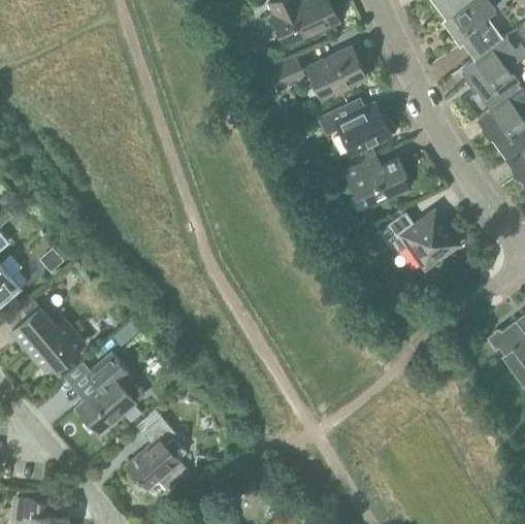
[(274,15),(270,18),(284,47),(338,23),(327,0),(308,0),(299,5),(296,0),(280,0),(269,5),(274,15)]
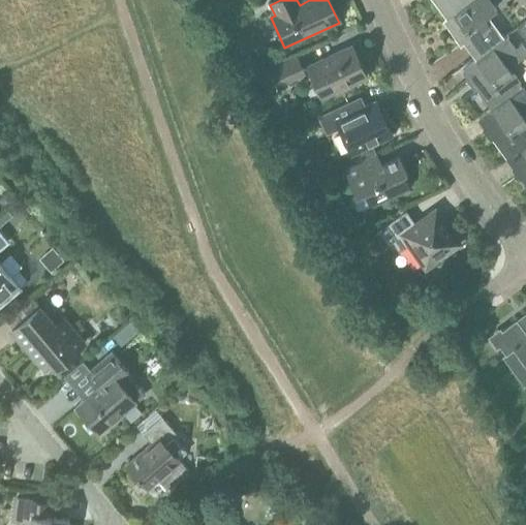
[(430,0),(446,22),(474,0),(430,0)]
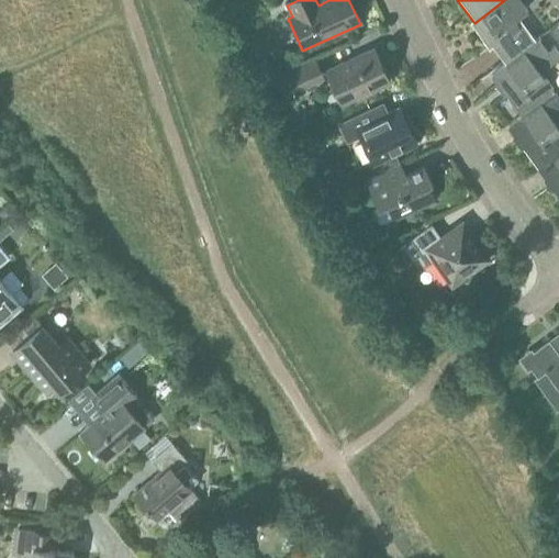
[(504,0),(474,23),(471,26),(485,45),(489,43),(506,66),(533,46),(515,22),(528,12),(524,8),(533,1),(530,0),(504,0)]
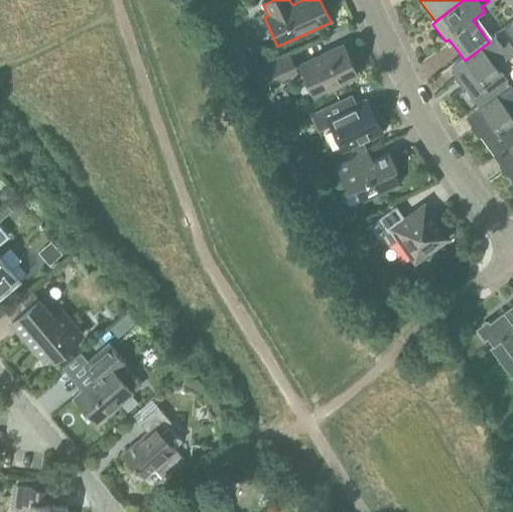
[(489,42),(465,60),(454,69),(465,84),(463,86),(480,109),(511,87),(497,69),(512,56),(512,49),(509,44),(502,49),(495,38),(489,42)]
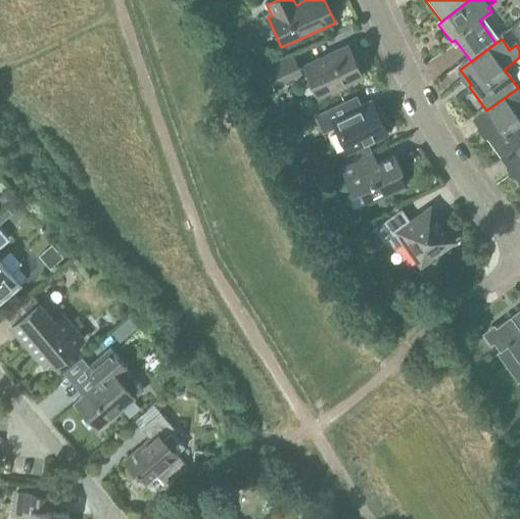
[(361,74),(358,76),(348,54),(349,53),(347,49),(304,69),(305,73),(308,72),(318,94),(316,95),(317,98),(362,78),(361,74)]
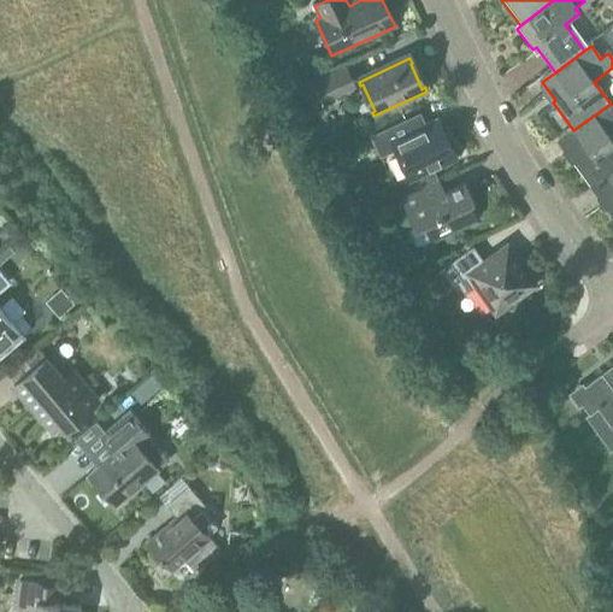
[(324,103),(353,88),(346,70),(316,84),(324,103)]
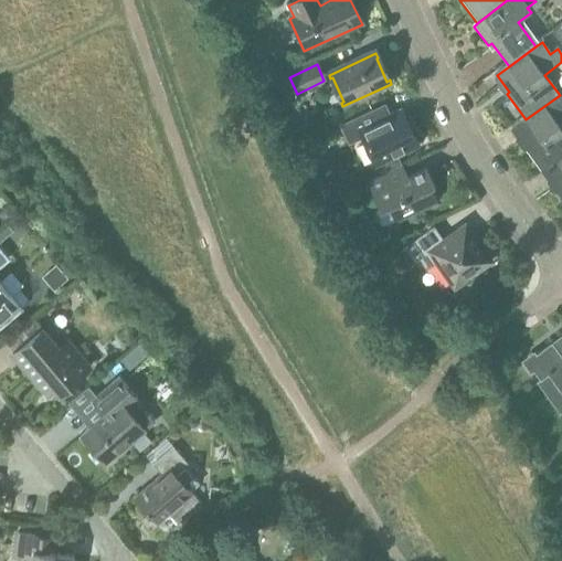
[(561,94),(560,95),(526,119),(527,120),(512,128),(527,147),(525,149),(543,175),(545,173),(548,170),(561,159),(561,94)]
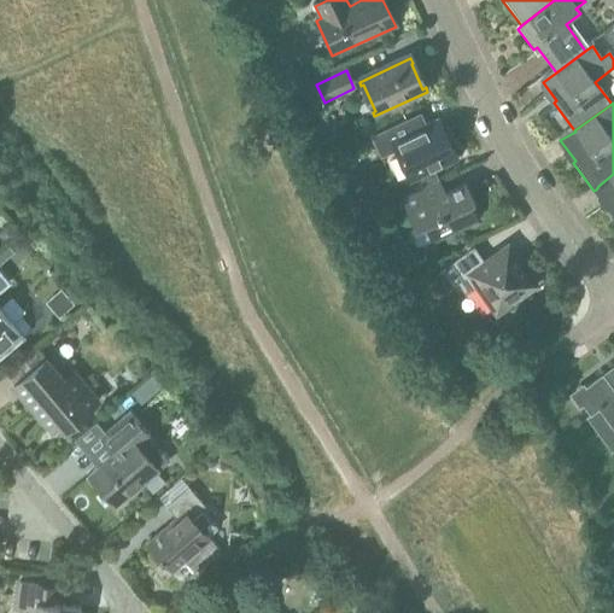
[(440,124),(413,138),(407,123),(374,138),(381,156),(397,150),(410,180),(456,159),(440,124)]
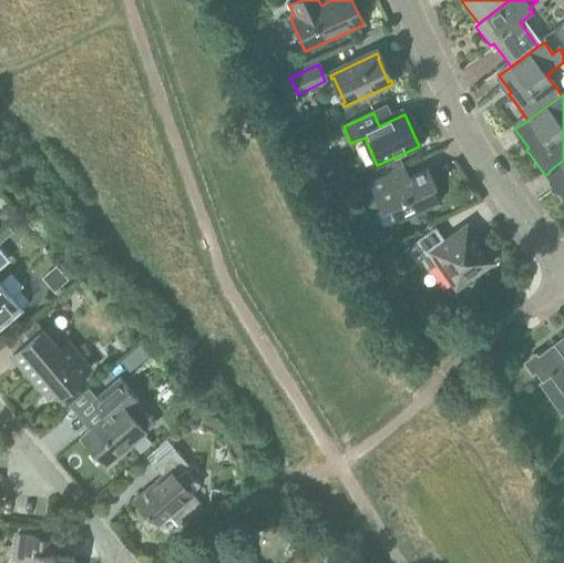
[(305,159),(308,157),(315,154),(310,143),(303,146),(300,147),(305,159)]
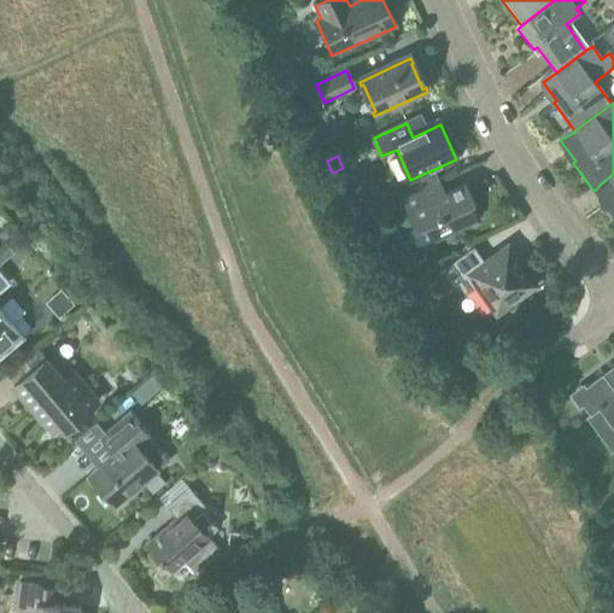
[(613,174),(598,186),(596,190),(609,208),(607,210),(613,220),(613,174)]
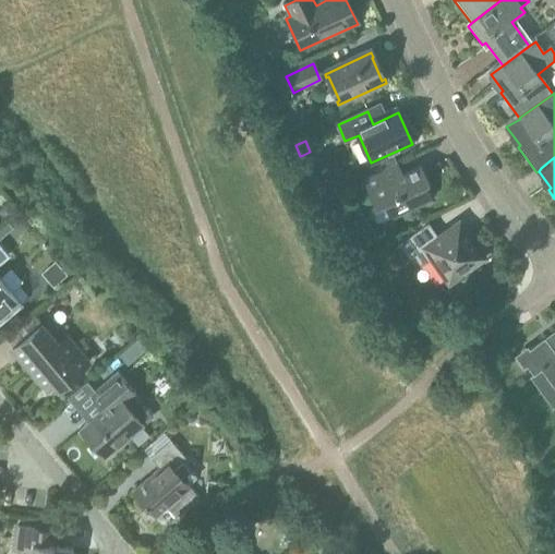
[(432,203),(424,185),(429,184),(422,168),(396,179),(391,169),(362,183),(374,209),(383,205),(390,221),(432,203)]
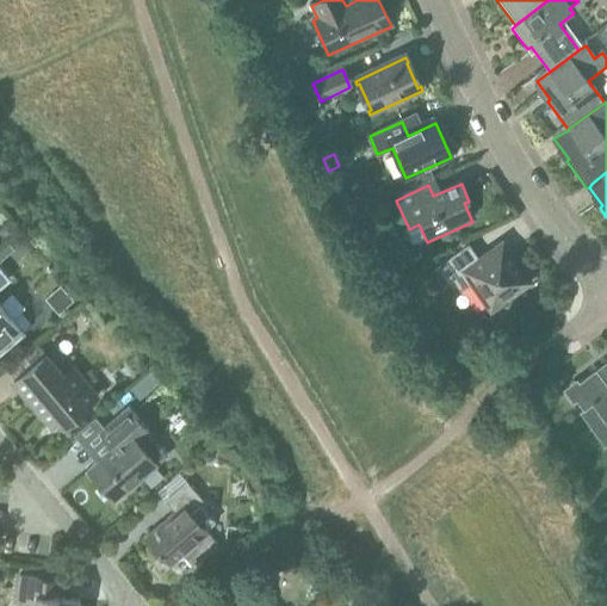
[(373,212),(381,226),(391,220),(385,206),(373,212)]
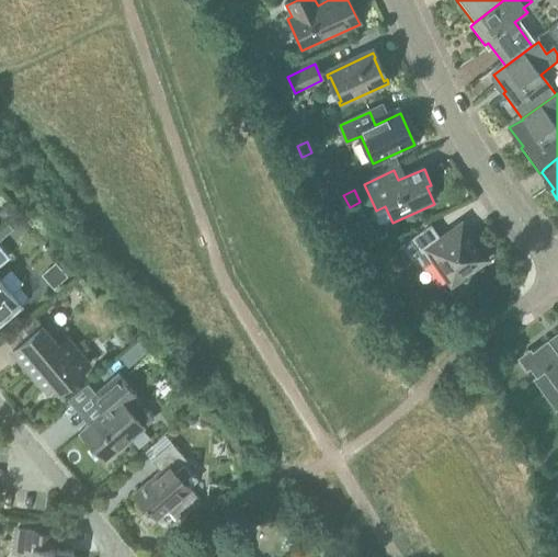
[(10,225),(18,216),(9,208),(1,216),(10,225)]
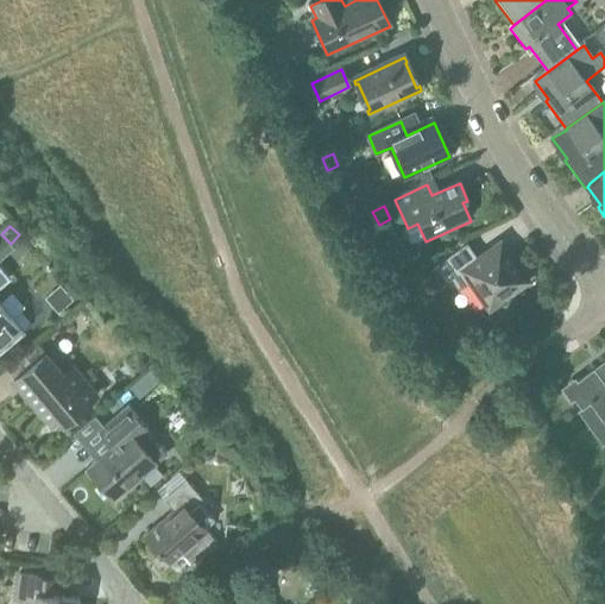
[(19,238),(0,253),(0,266),(25,246),(19,238)]
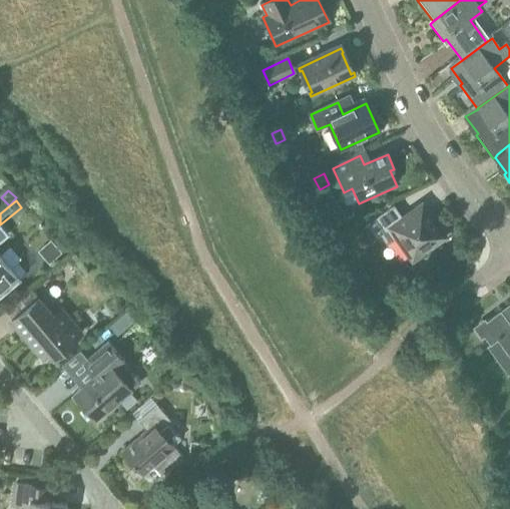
[(446,238),(423,207),(404,219),(394,207),(368,226),(378,240),(381,237),(387,246),(396,239),(412,263),(446,238)]
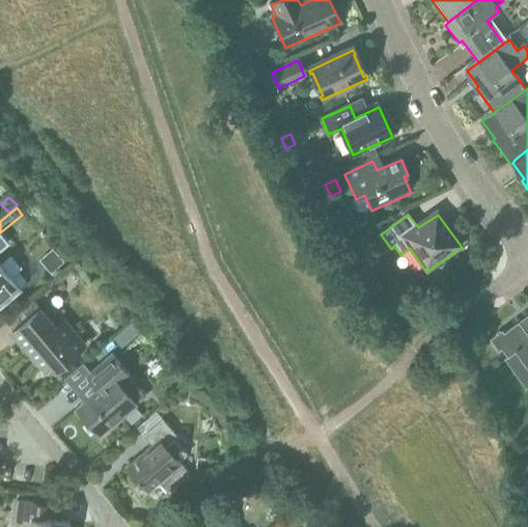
[(28,285),(19,275),(12,280),(0,265),(0,253),(9,245),(0,234),(0,310),(22,292),(22,290),(28,285)]
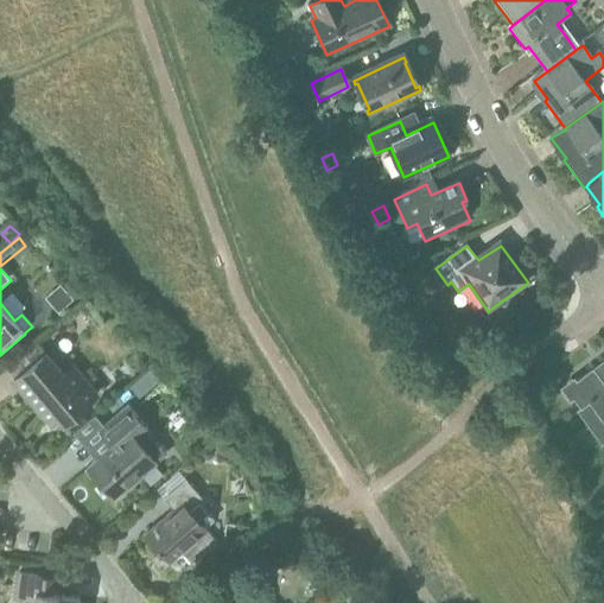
[(42,360),(32,349),(7,370),(17,381),(16,382),(48,420),(58,412),(68,423),(97,398),(74,370),(62,380),(43,359),(42,360)]
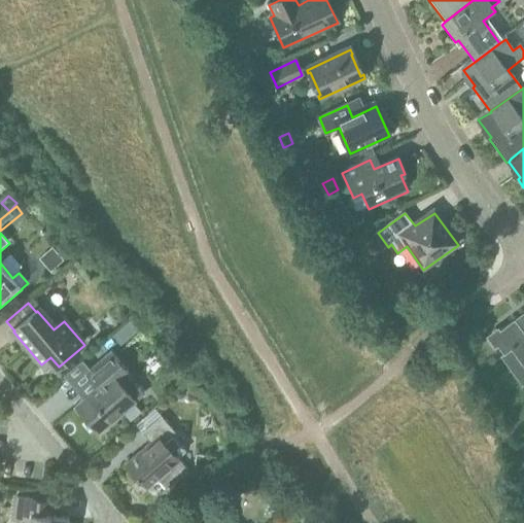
[(493,338),(507,355),(503,357),(523,386),(523,317),(504,333),(502,330),(493,338)]
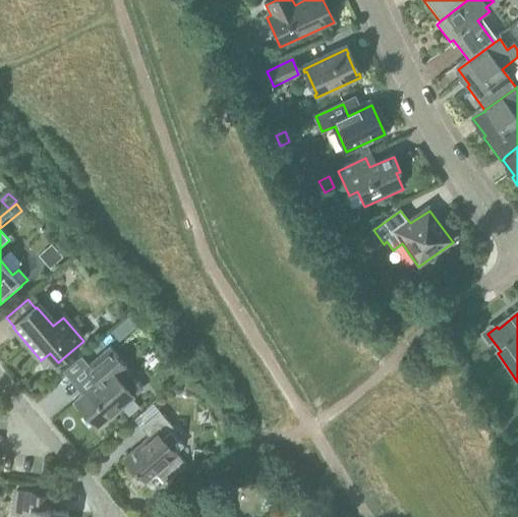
[(128,324),(119,332),(123,337),(130,337),(135,333),(128,324)]
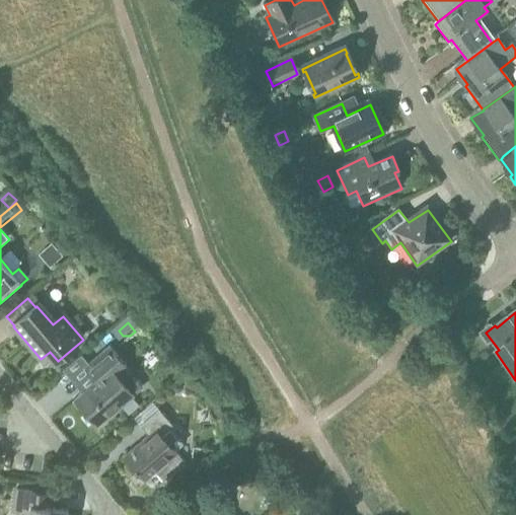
[(75,400),(98,428),(142,390),(143,387),(111,348),(85,370),(96,383),(75,400)]
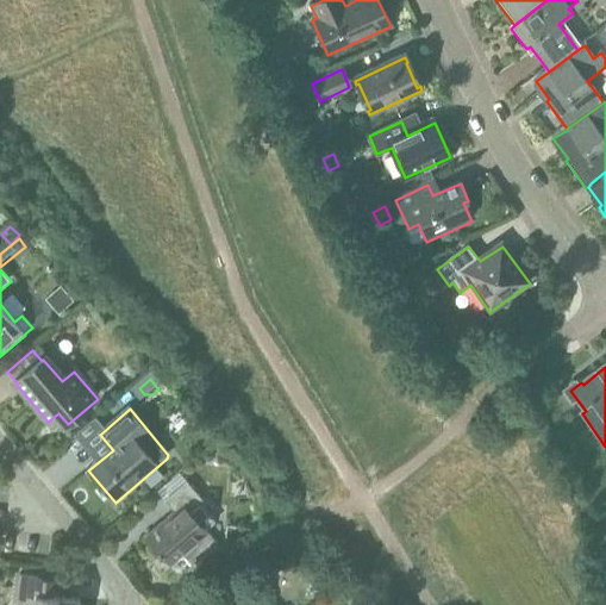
[(204,463),(212,465),(218,460),(210,450),(199,459),(204,463)]
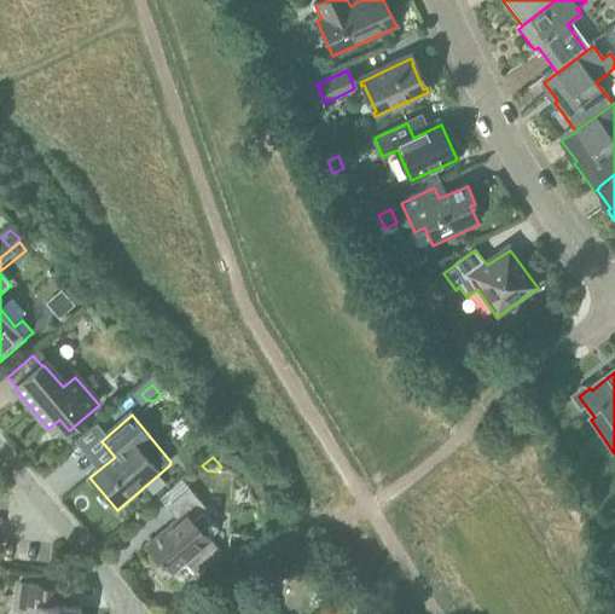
[(164,562),(174,573),(186,563),(197,577),(222,555),(209,539),(219,532),(203,513),(207,510),(183,482),(161,500),(179,521),(149,548),(162,563),(164,562)]
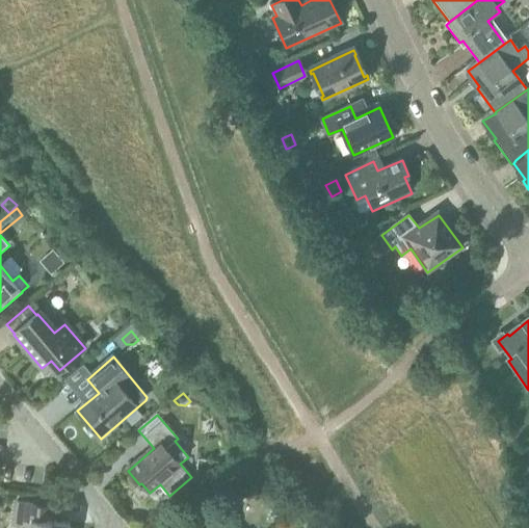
[(71,527),(71,525),(42,521),(44,506),(19,503),(15,527),(71,527)]
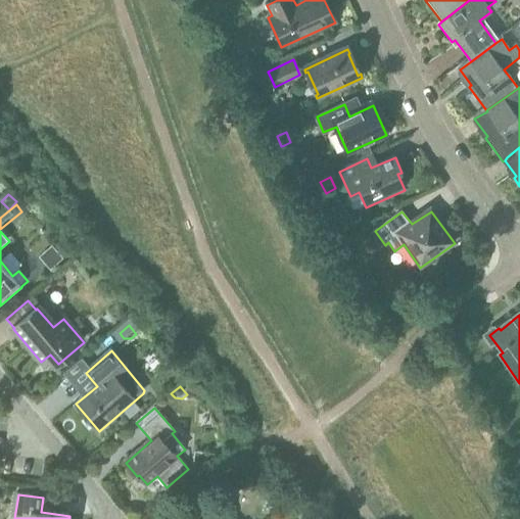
[(233,518),(223,507),(208,518),(233,518)]
